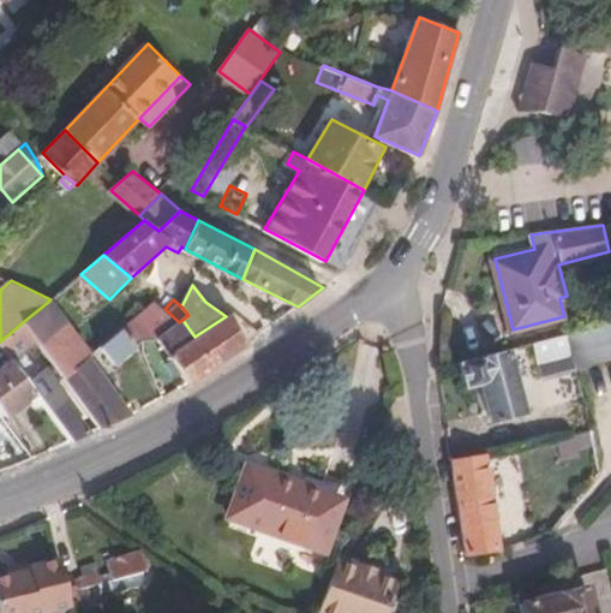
[(71,327),(67,321),(63,316),(49,301),(23,322),(37,341),(43,349),(71,327)]
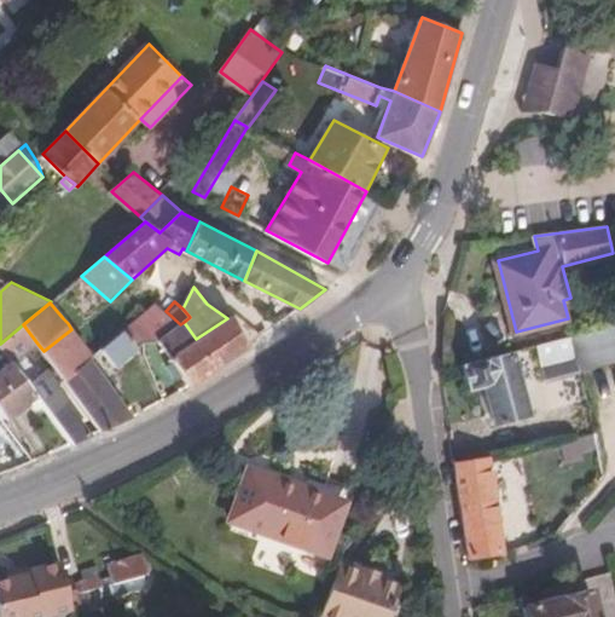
[(247,346),(237,333),(227,318),(196,339),(184,322),(180,324),(166,311),(157,304),(133,324),(146,342),(161,341),(174,359),(177,363),(191,385),(247,346)]
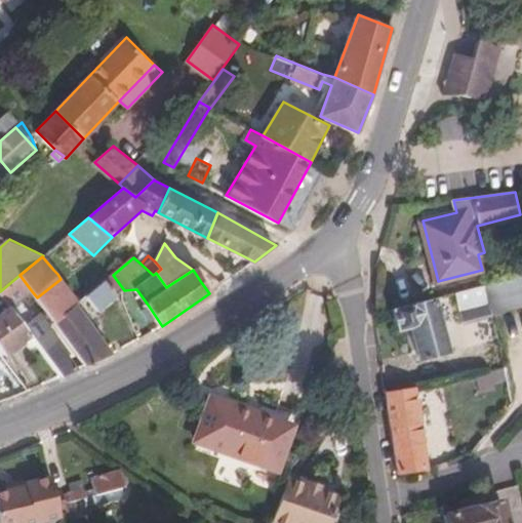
[(521,274),(486,284),(493,314),(521,306),(521,274)]
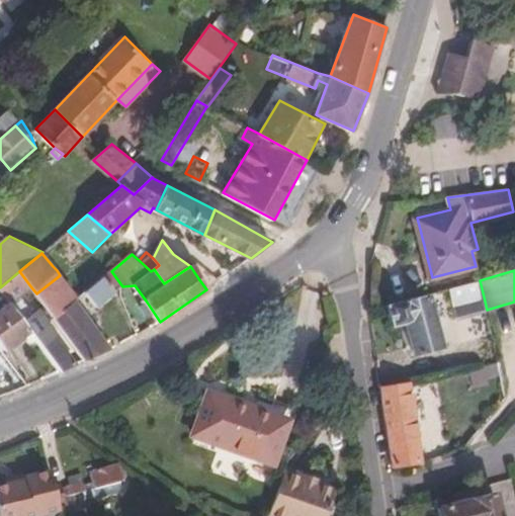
[(22,297),(31,287),(19,271),(0,287),(0,289),(11,304),(30,329),(60,371),(77,363),(57,336),(59,334),(40,309),(35,314),(22,297)]
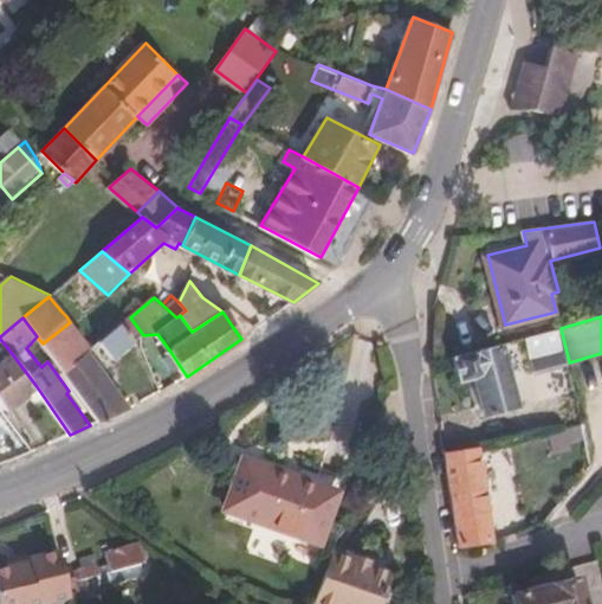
[(115,359),(143,335),(130,317),(122,323),(101,341),(115,359)]
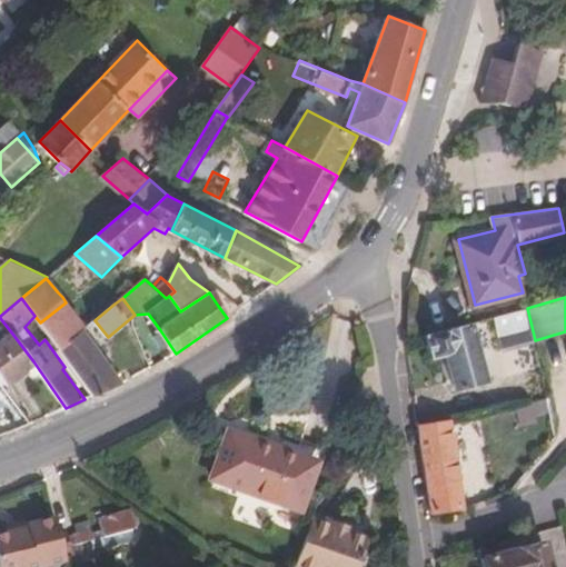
[(227,300),(218,306),(227,318),(236,312),(227,300)]
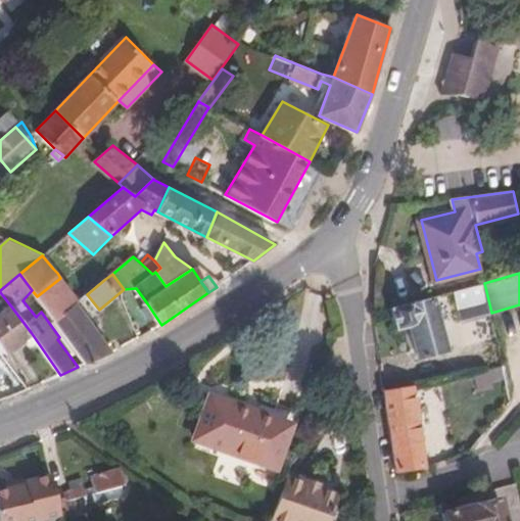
[(37,296),(55,321),(77,302),(79,301),(60,278),(37,296)]
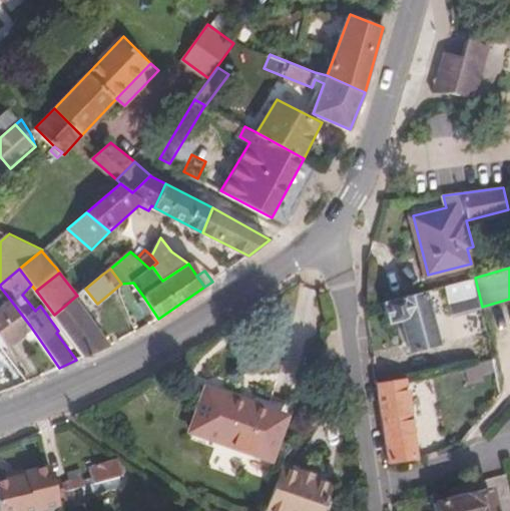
[(482,307),(475,278),(446,286),(454,314),(482,307)]
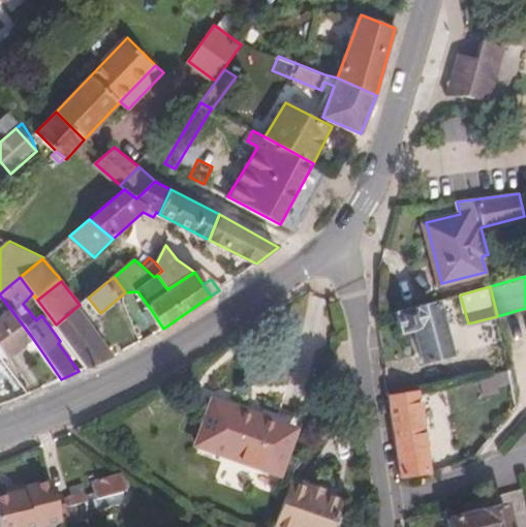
[(452,354),(437,300),(396,310),(401,334),(415,330),(425,361),(452,354)]
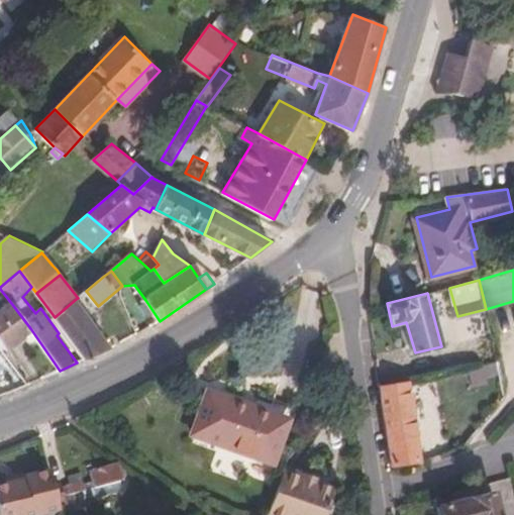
[(85,359),(111,348),(76,299),(55,317),(85,359)]
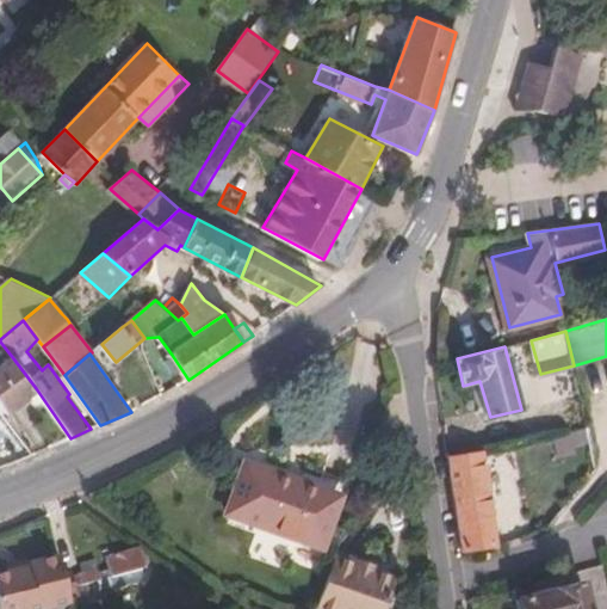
[(181,370),(174,358),(172,355),(162,362),(173,376),(181,370)]
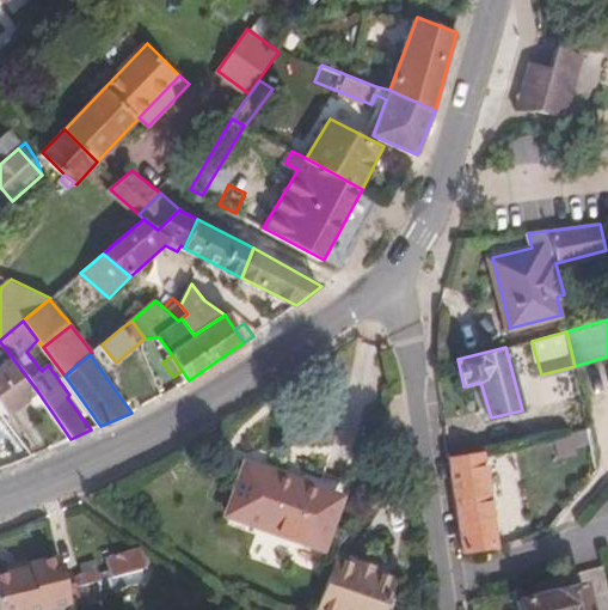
[(36,389),(13,359),(0,367),(0,407),(4,413),(36,389)]
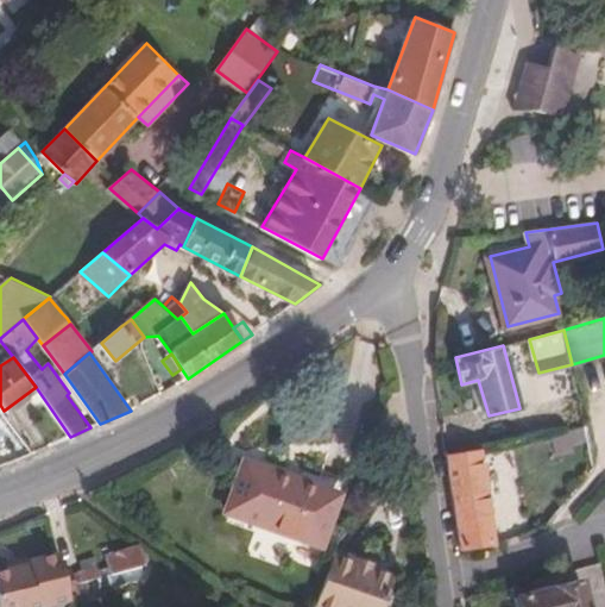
[(481,450),(449,455),(464,548),(496,543),(481,450)]
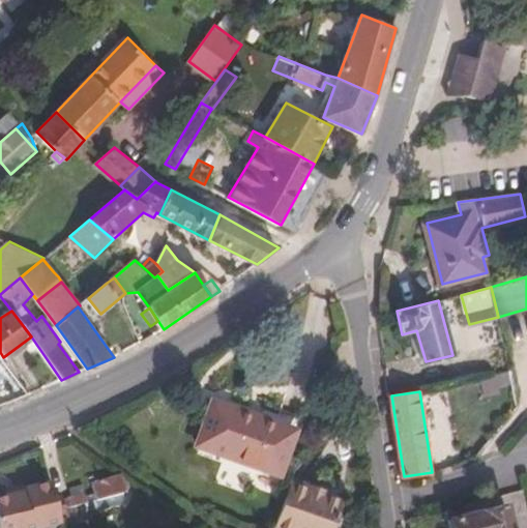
[(263,466),(282,472),(296,430),(300,417),(298,417),(299,414),(285,409),(280,423),(214,401),(200,443),(263,466)]
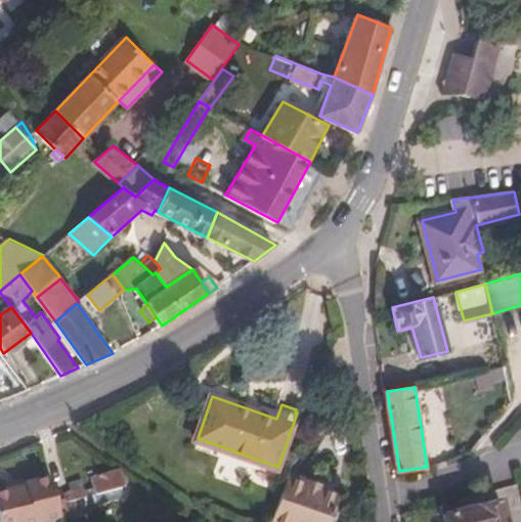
[(274,477),(278,467),(260,461),(257,471),(274,477)]
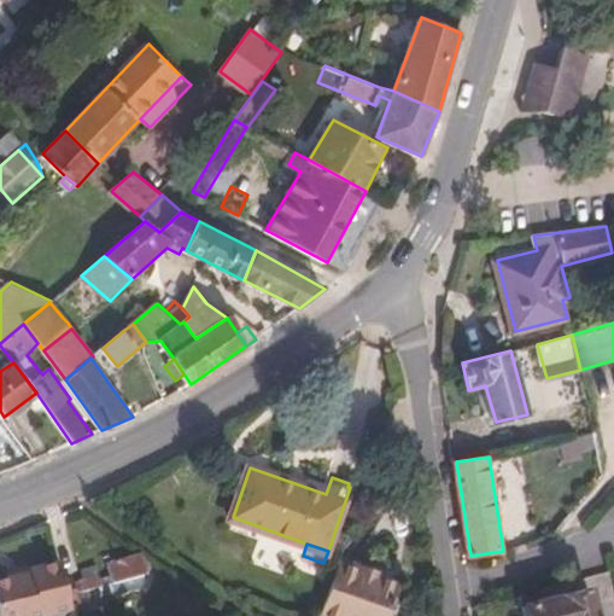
[(86,579),(75,581),(77,590),(115,580),(116,590),(147,582),(146,573),(150,571),(145,553),(110,563),(112,575),(101,576),(86,579)]
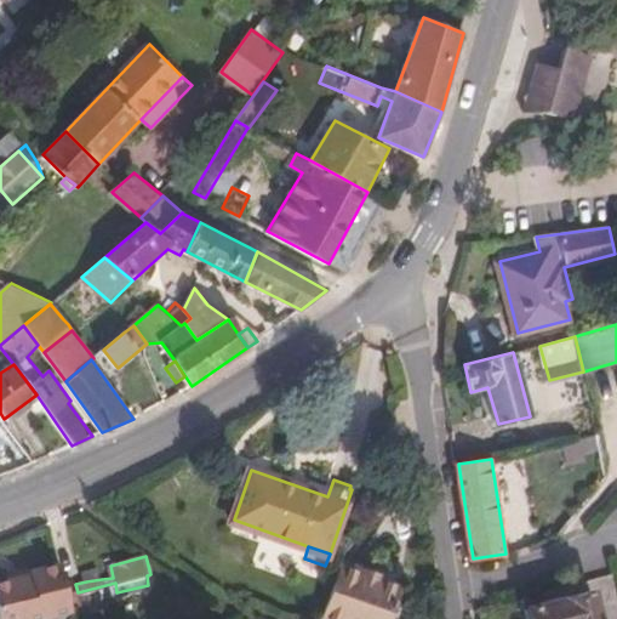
[(365,568),(344,560),(324,618),(393,618),(399,603),(405,586),(364,573),(365,568)]
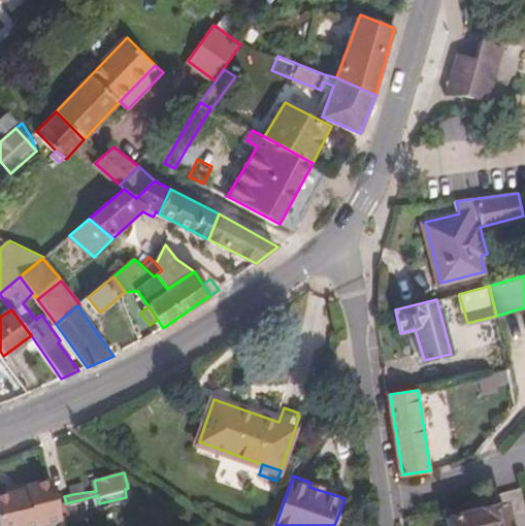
[(61,510),(58,495),(53,478),(28,483),(29,486),(0,493),(0,525),(24,525),(62,515),(61,510)]
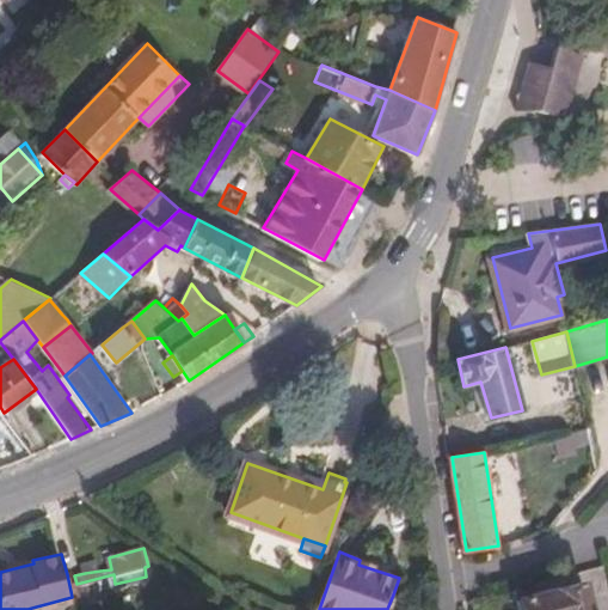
[(83,562),(85,573),(100,571),(99,560),(83,562)]
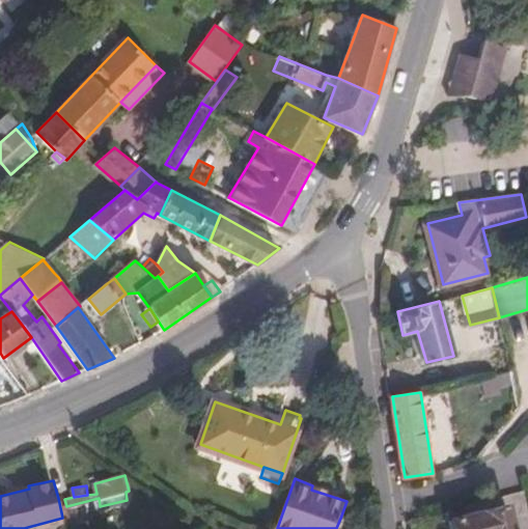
[(312,485),(311,490),(326,494),(327,490),(312,485)]
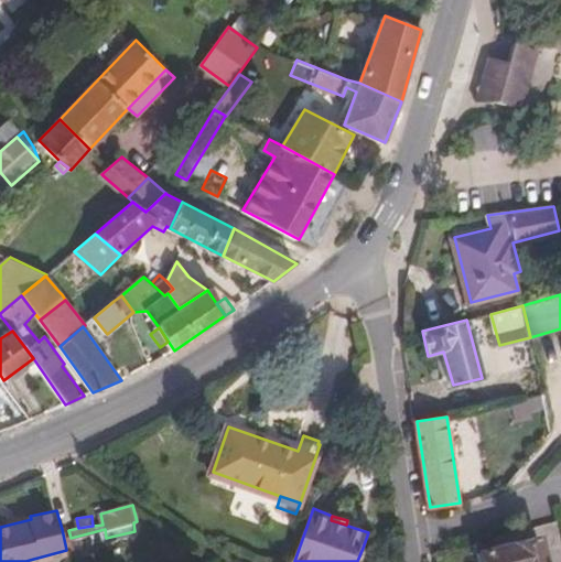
[(68,528),(62,529),(65,544),(72,543),(71,538),(68,530),(68,528)]
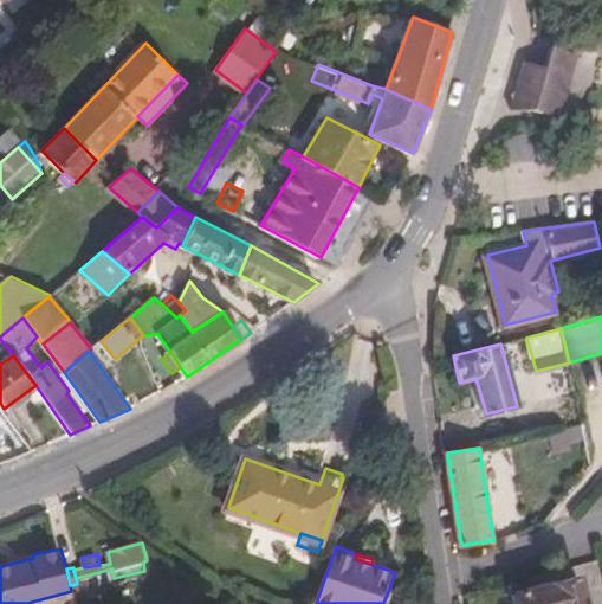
[(76,578),(77,584),(79,589),(88,588),(90,596),(109,590),(105,582),(114,578),(112,569),(76,578)]
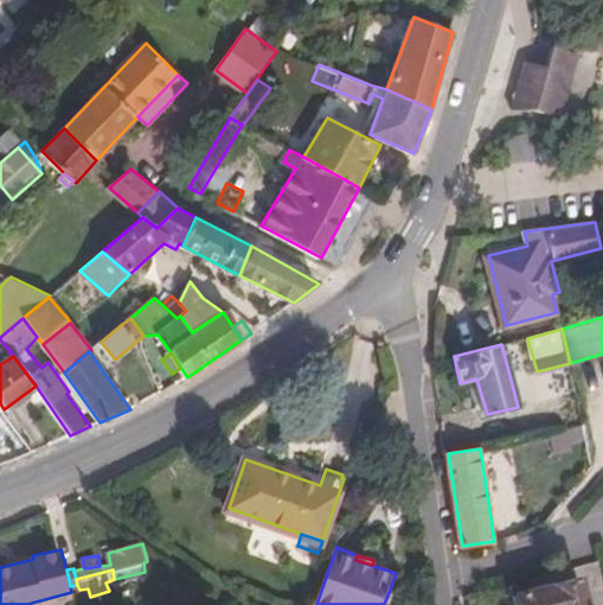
[(588,604),(581,578),(517,594),(519,604),(588,604)]
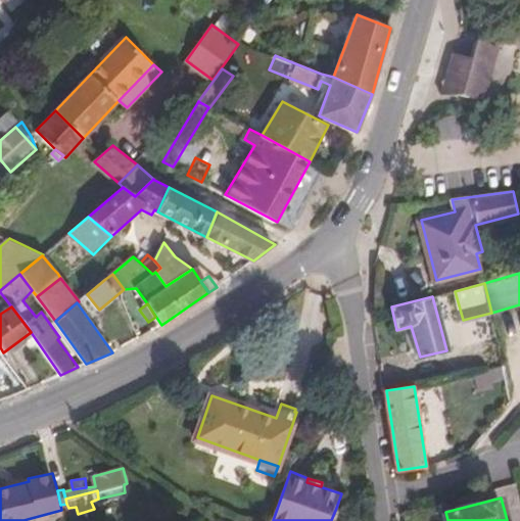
[(337,520),(342,510),(336,508),(331,520),(337,520)]
